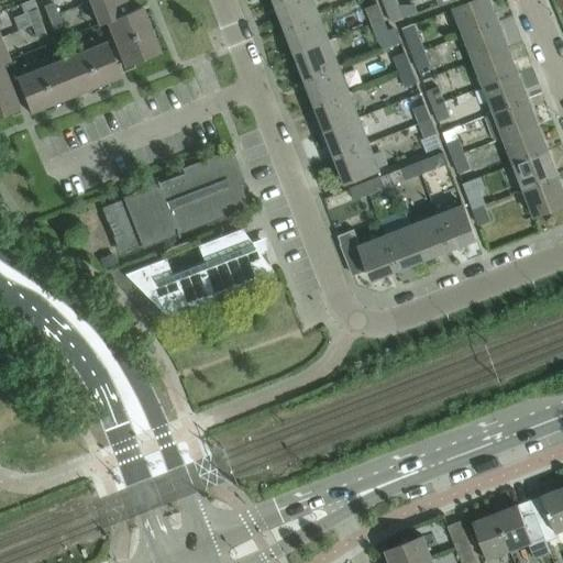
[(92,0),(89,2),(98,24),(106,21),(130,11),(130,10),(125,0),(92,0)]
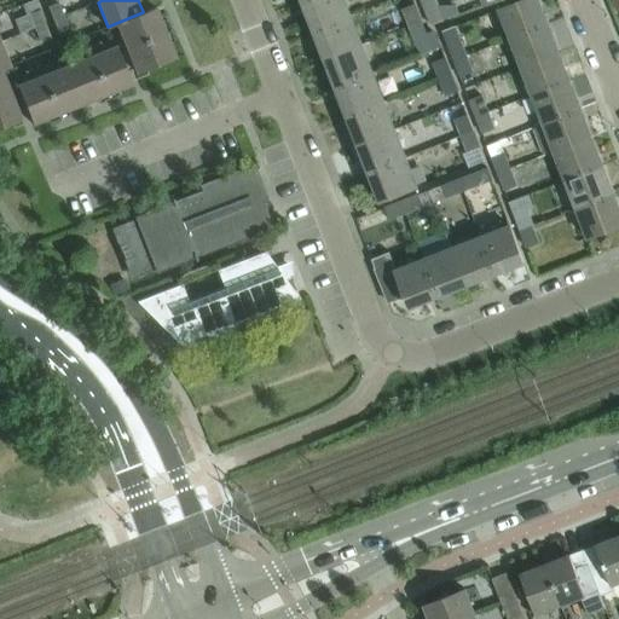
[(351,16),(345,0),(306,0),(302,1),(313,30),(351,16)]
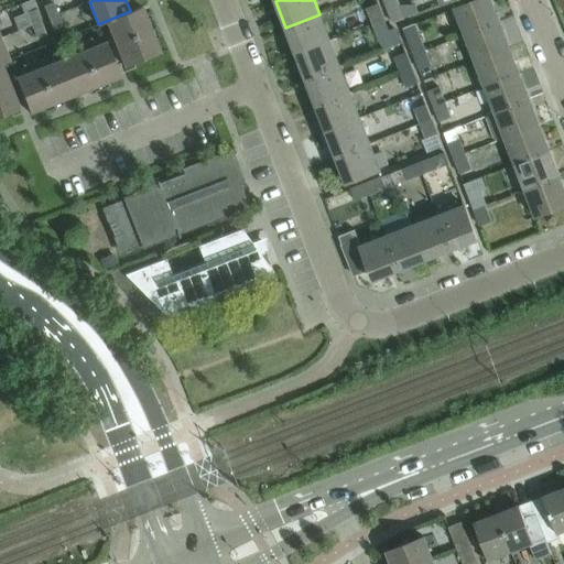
[(399,7),(396,0),(382,0),(388,11),(392,23),(409,17),(405,9),(401,11),(399,7)]
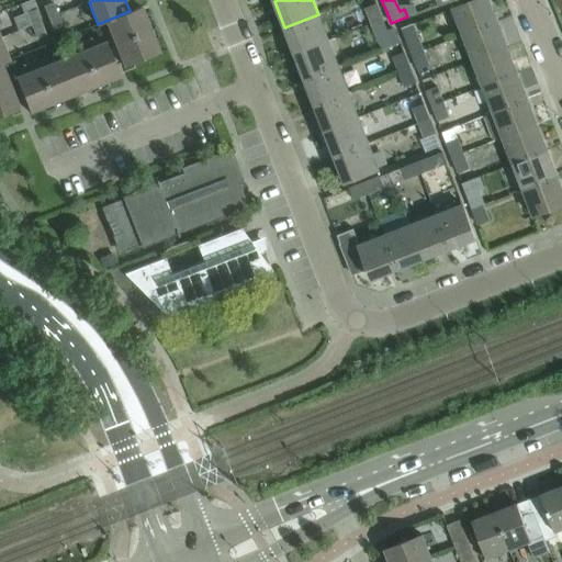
[(473,0),(452,8),(462,34),(496,21),(487,0),(473,0)]
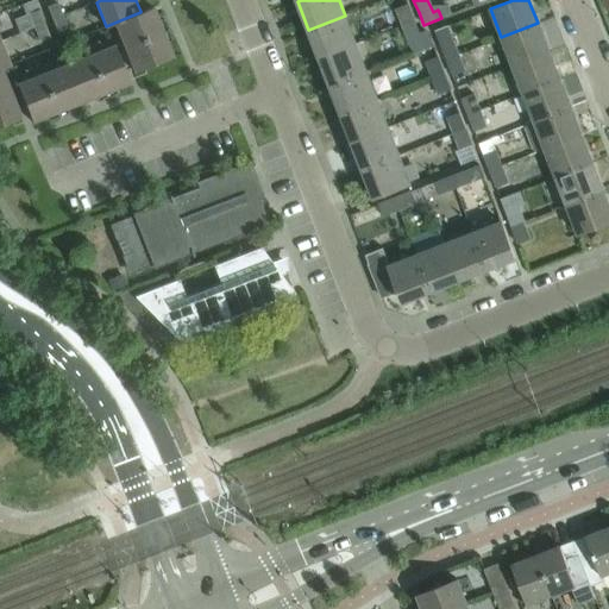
[(45,7),(51,20),(62,16),(56,2),(45,7)]
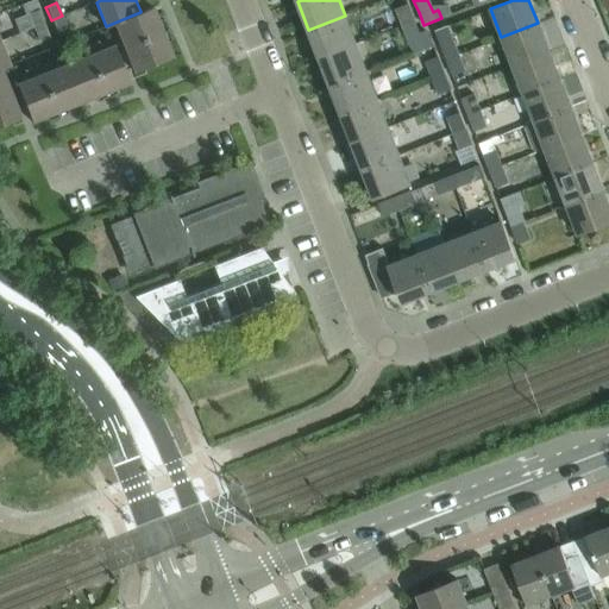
[(395,10),(402,25),(414,20),(408,4),(395,10)]
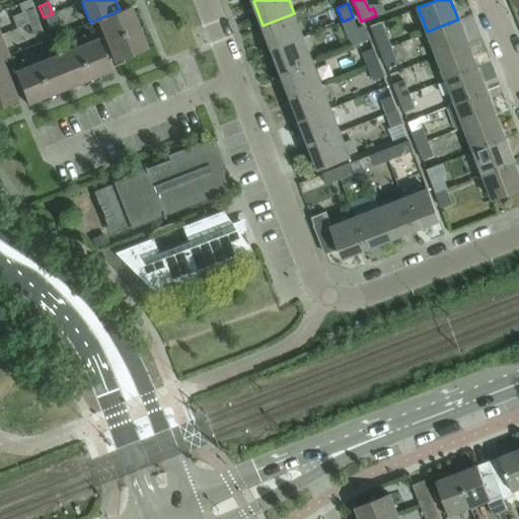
[(129,6),(120,9),(120,10),(97,19),(100,28),(106,25),(109,32),(103,34),(107,45),(114,43),(116,49),(109,52),(114,61),(146,48),(141,34),(138,35),(132,20),(135,19),(129,6)]
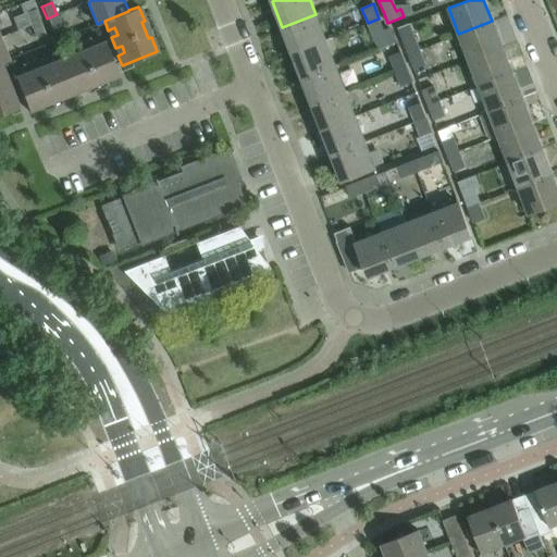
[(26,13),(31,25),(39,21),(35,10),(26,13)]
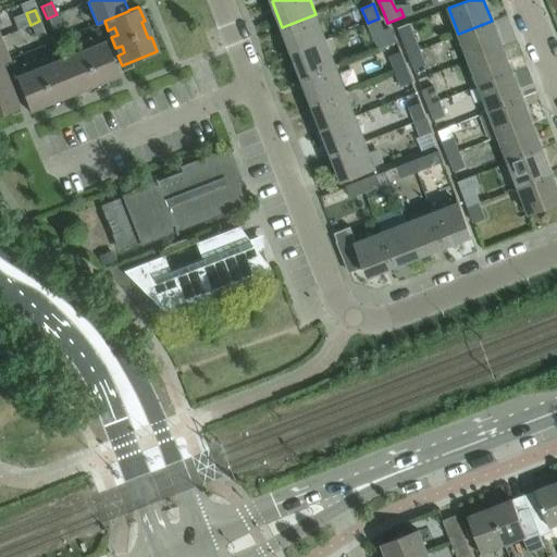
[(62,28),(57,14),(47,19),(52,32),(62,28)]
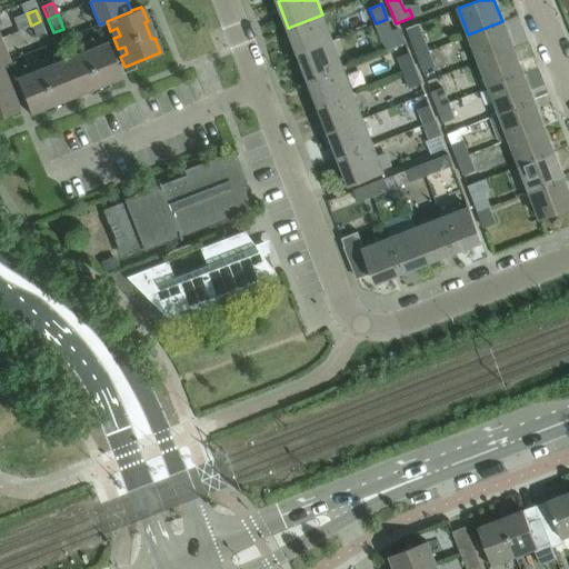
[(332,40),(322,15),(288,28),(298,53),(332,40)]
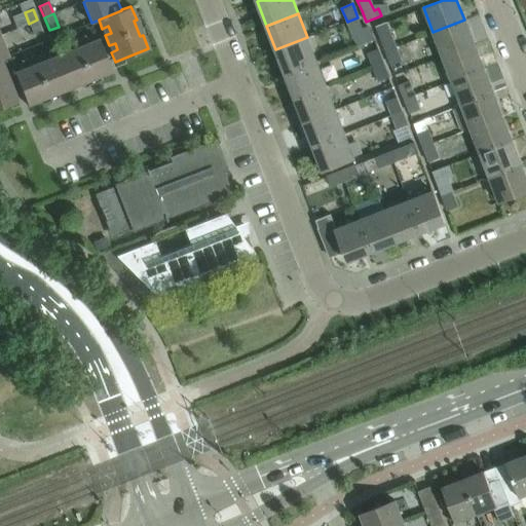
[(362,29),(358,17),(347,22),(357,46),(374,39),(369,27),(362,29)]
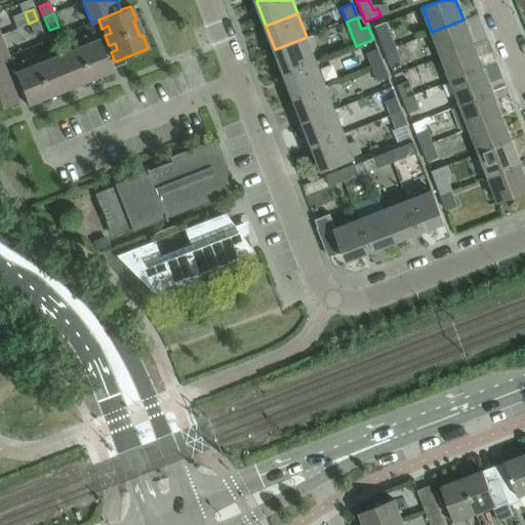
[(42,33),(37,19),(29,24),(34,36),(42,33)]
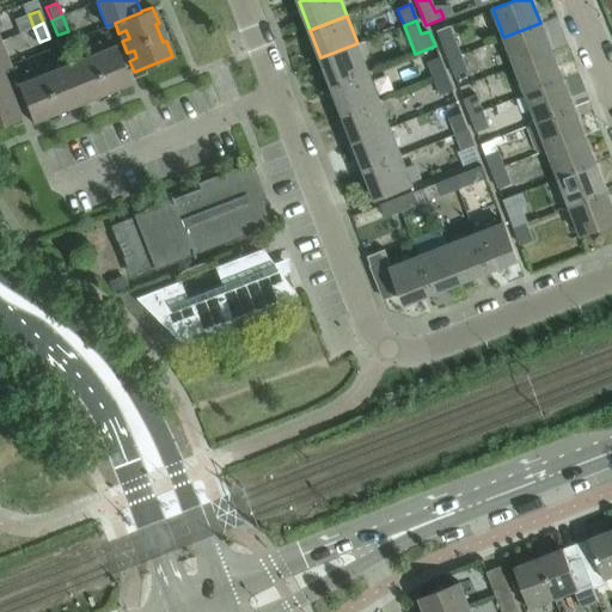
[(552,51),(540,23),(503,37),(515,66),(552,51)]
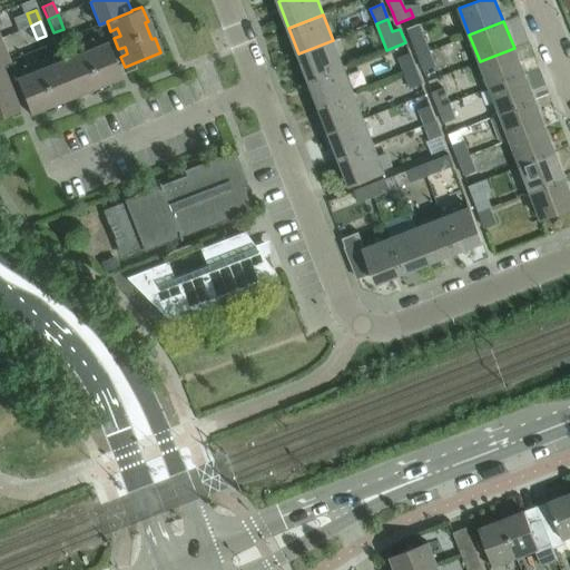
[(408,29),(418,55),(429,50),(419,25),(408,29)]
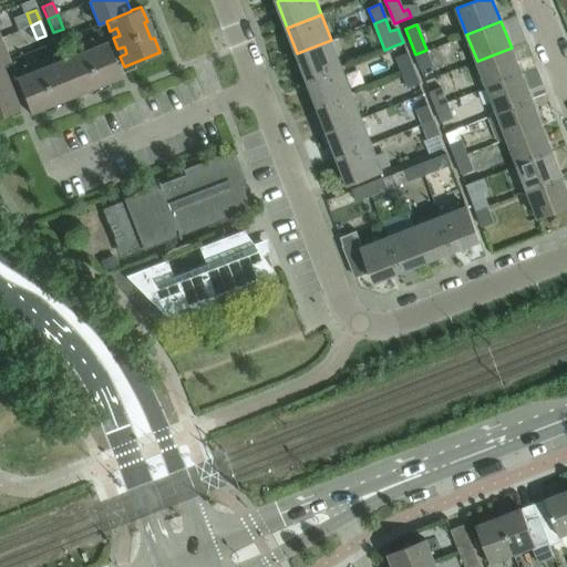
[(341,66),(331,40),(297,53),(307,80),(341,66)]
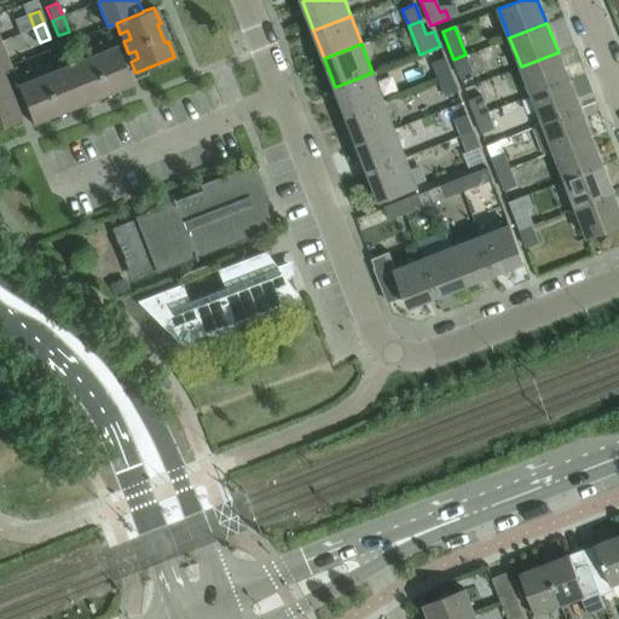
[(115,46),(104,50),(106,57),(99,61),(96,53),(84,58),(87,65),(79,69),(76,62),(55,70),(58,77),(50,80),(47,73),(35,77),(38,85),(30,88),(28,81),(16,85),(32,123),(47,117),(46,115),(64,108),(65,110),(97,98),(96,94),(114,88),(115,91),(131,85),(115,46)]
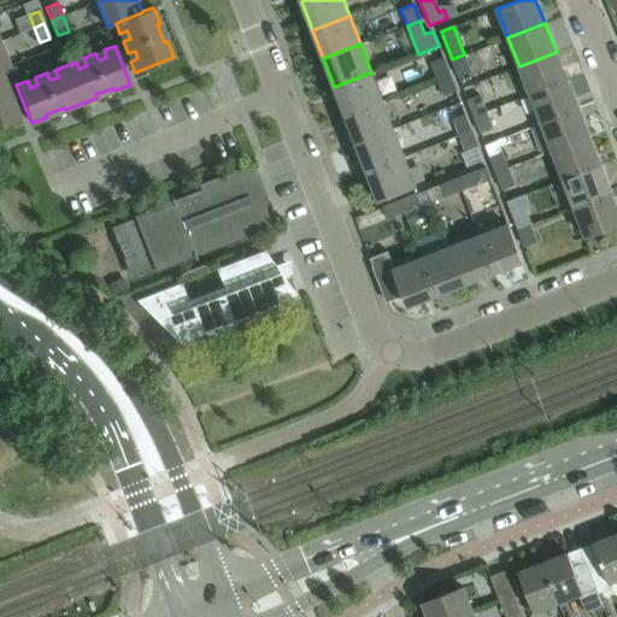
[(450,75),(439,46),(418,54),(421,63),(429,59),(430,63),(438,80),(450,75)]
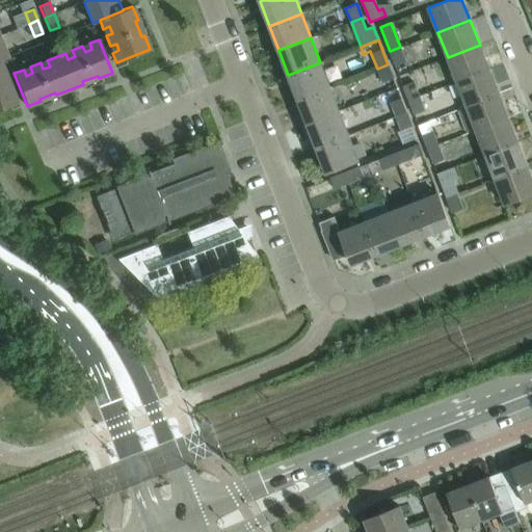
[(489,69),(480,45),(448,57),(457,81),(489,69)]
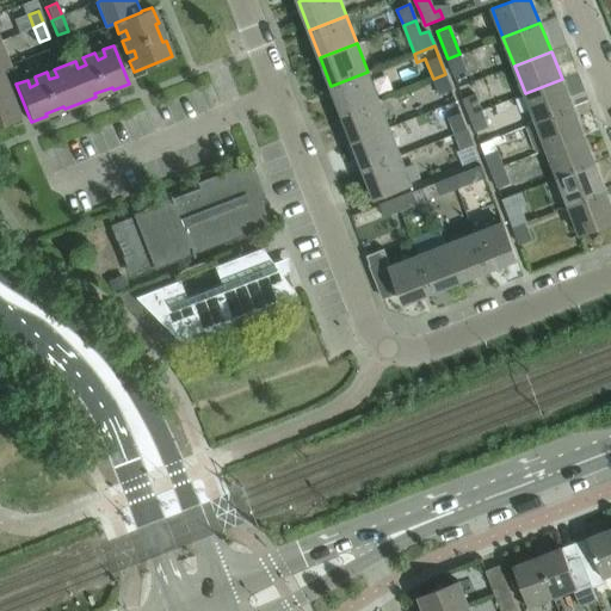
[(467,72),(460,54),(448,59),(454,76),(467,72)]
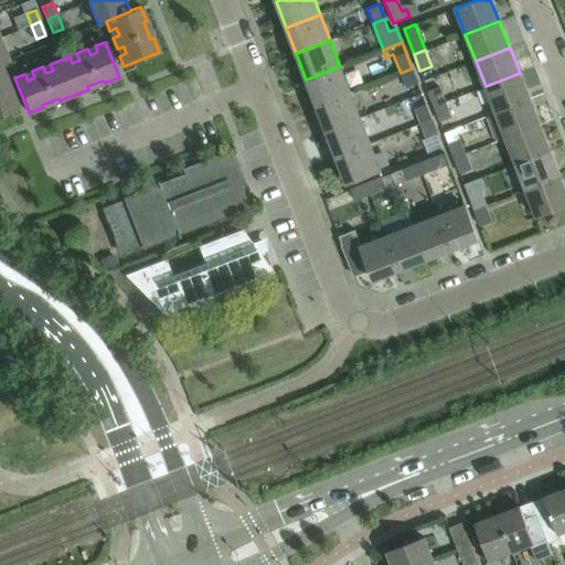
[(4,94),(11,91),(7,80),(0,83),(0,82),(0,74),(4,73),(0,64),(0,63),(0,115),(9,113),(19,108),(14,98),(8,100),(4,94)]
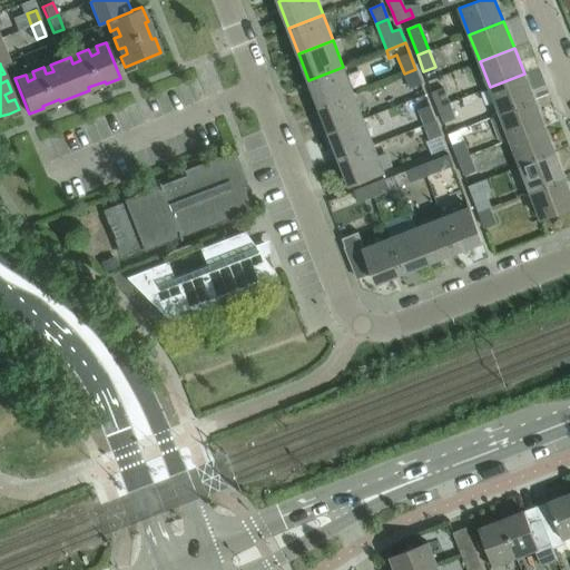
[(353,92),(343,67),(308,80),(318,106),(353,92)]
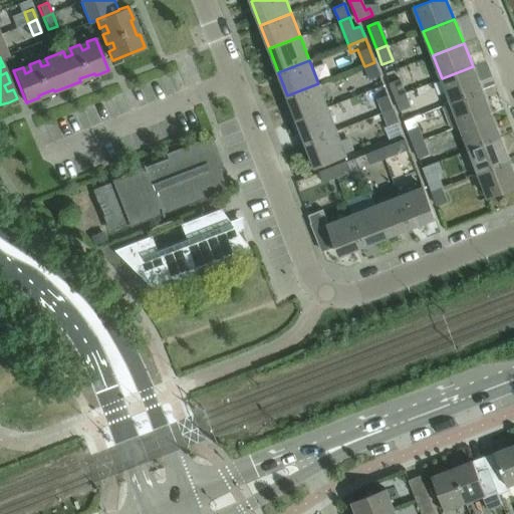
[(379,75),(374,62),(364,66),(369,79),(379,75)]
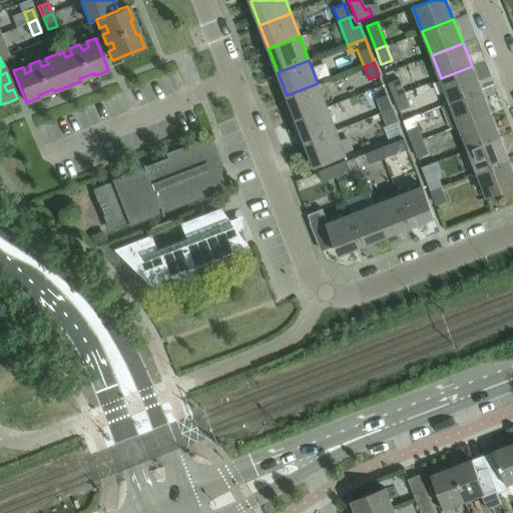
[(481,90),(472,66),(441,78),(450,102),(481,90)]
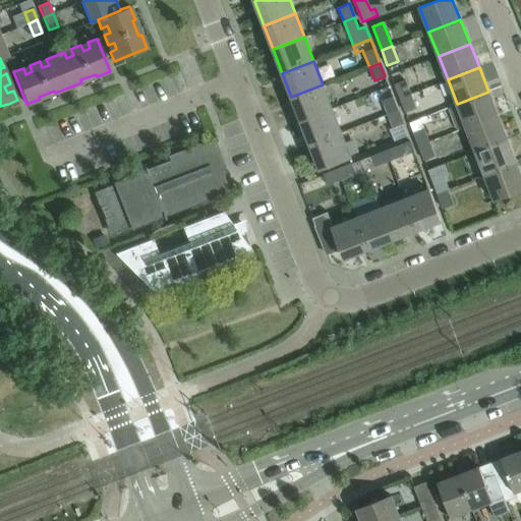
[(395,84),(400,99),(410,95),(405,80),(395,84)]
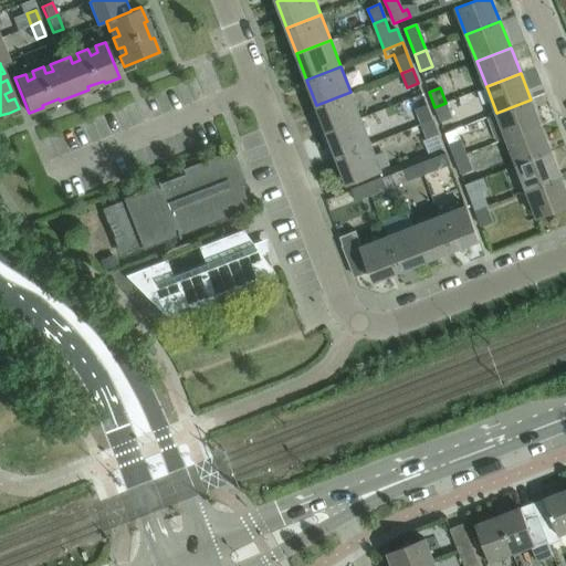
[(362,118),(350,92),(316,105),(326,132),(362,118)]
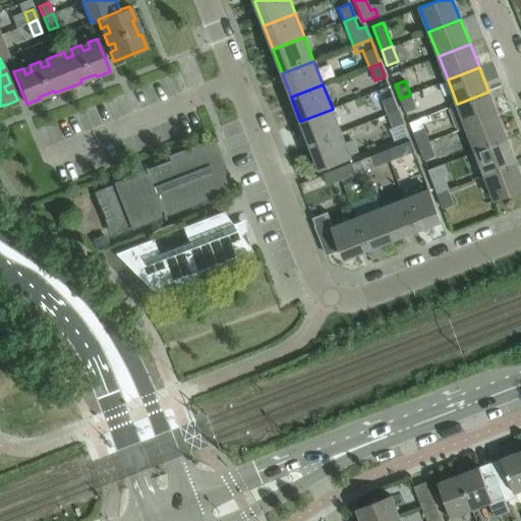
[(379,92),(388,115),(398,111),(393,96),(390,88),(379,92)]
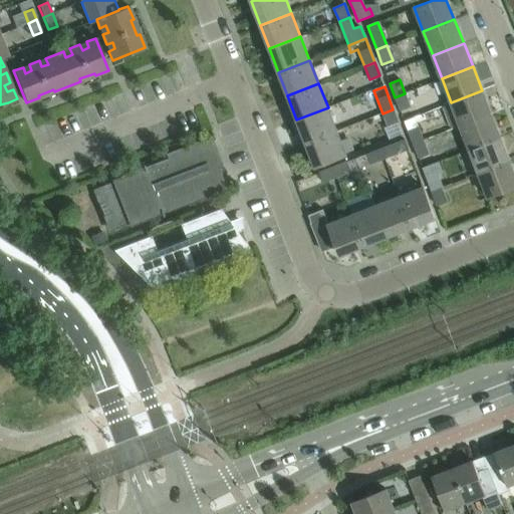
[(491,114),(482,90),(451,102),(460,126),(491,114)]
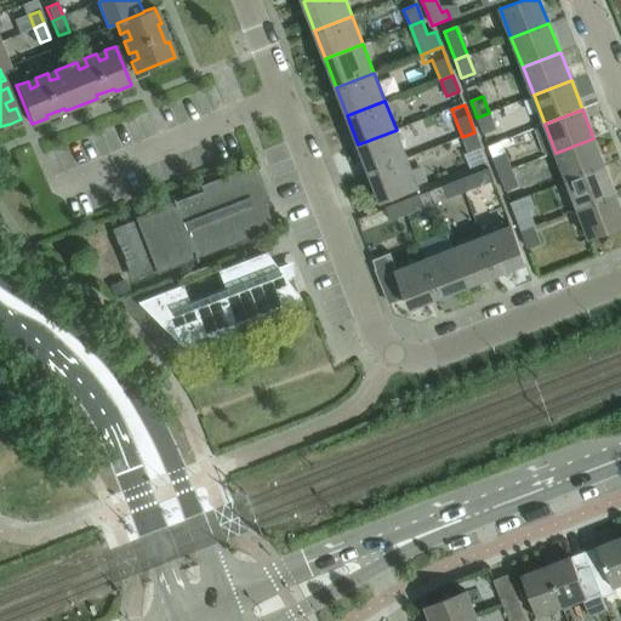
[(496,129),(489,113),(477,118),(483,134),(496,129)]
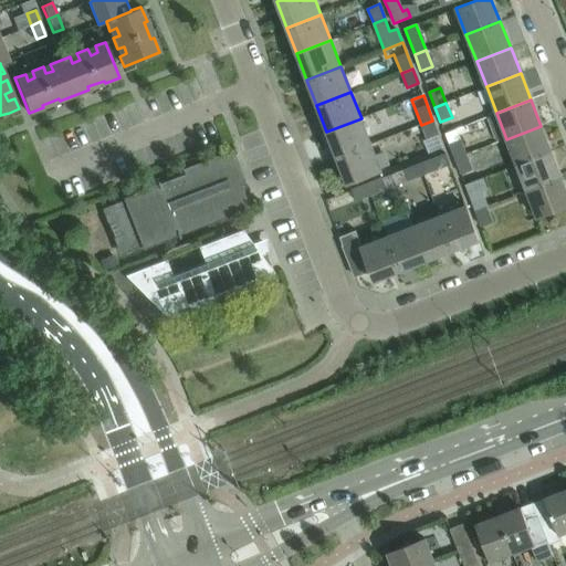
[(371,144),(362,118),(326,132),(337,157),(371,144)]
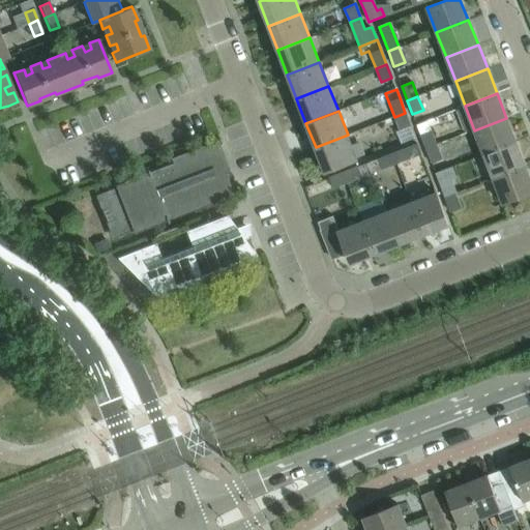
[(410,126),(405,113),(394,117),(400,130),(410,126)]
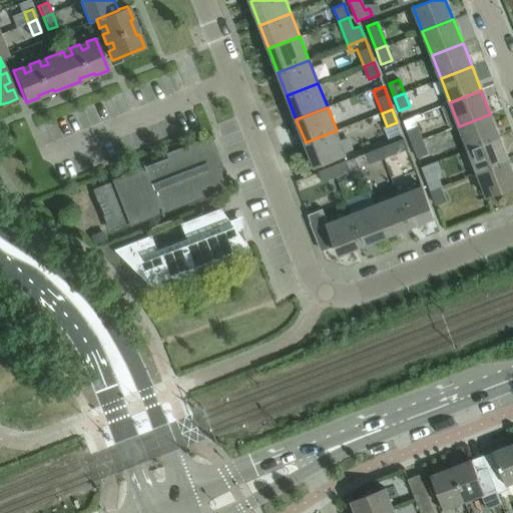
[(499,138),(490,114),(459,126),(468,150),(499,138)]
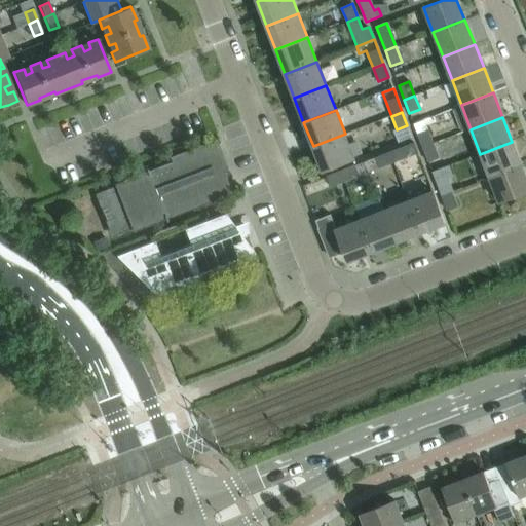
[(422,148),(434,144),(423,119),(413,123),(422,148)]
